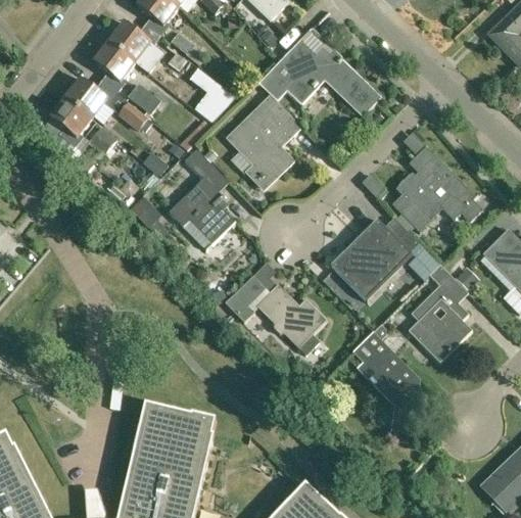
[(177,6),(169,0),(139,0),(135,5),(150,17),(144,26),(158,37),(169,22),(164,20),(177,6)]
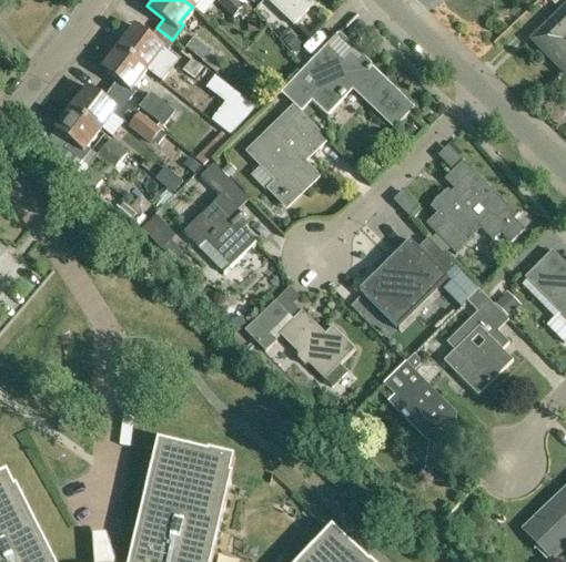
[(220,0),(231,12),(241,3),(238,0),(220,0)]
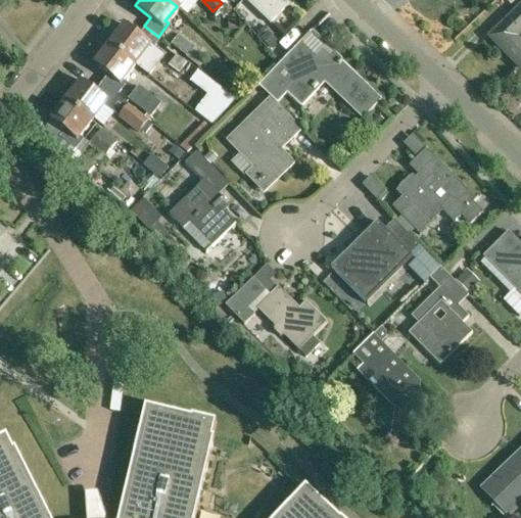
[(246,0),(268,20),(286,1),(285,0),(246,0)]
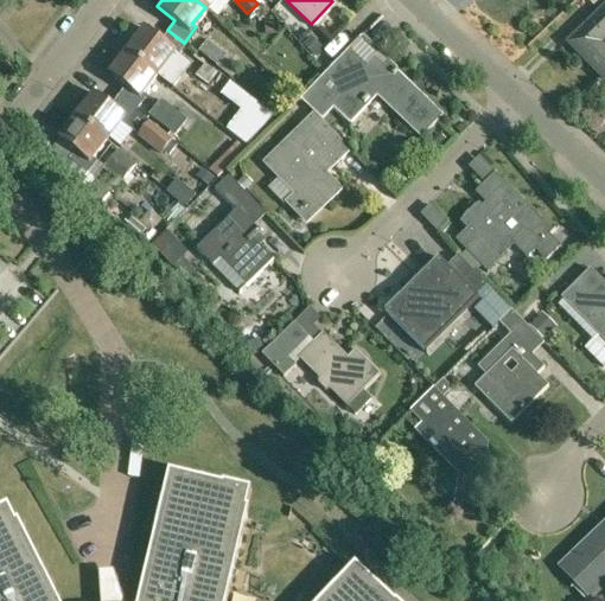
[(604,77),(604,43),(600,39),(604,33),(604,0),(567,39),(604,77)]
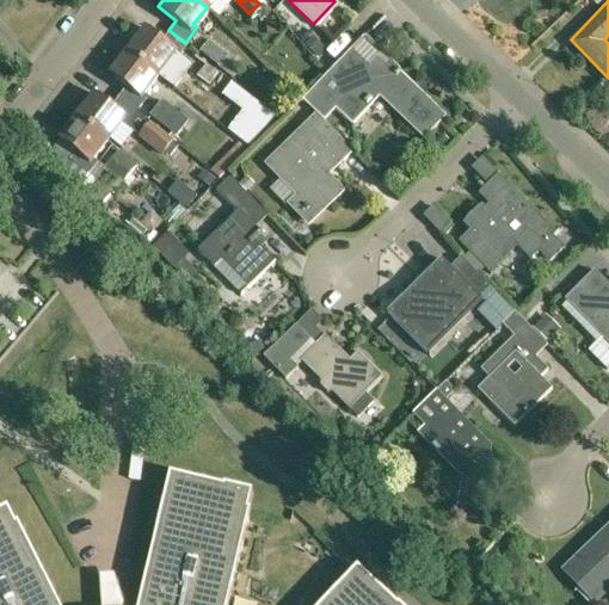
[(185,43),(168,30),(161,39),(143,25),(124,49),(155,73),(171,53),(174,56),(185,43)]
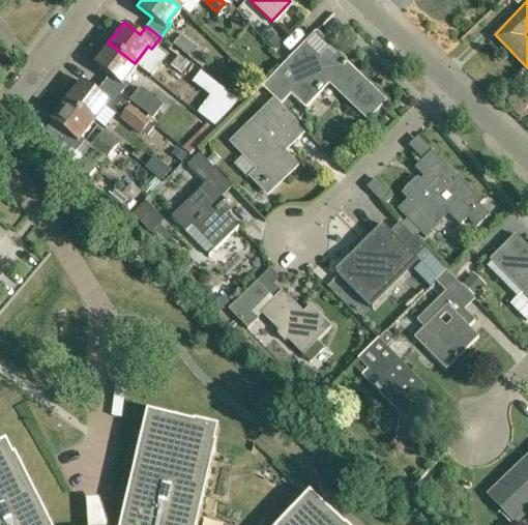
[(274,97),(279,100),(289,90),(303,106),(330,79),(368,115),(384,98),(314,30),(261,84),(274,97)]
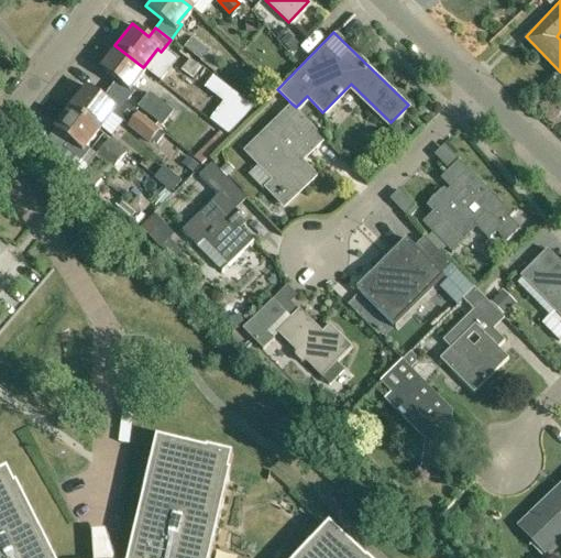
[(199,57),(204,59),(212,67),(220,57),(190,34),(182,44),(199,57)]
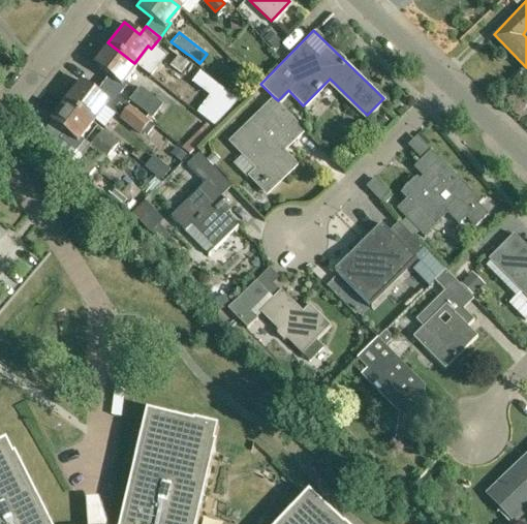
[(134,63),(107,42),(92,63),(107,75),(101,83),(116,94),(125,81),(122,79),(134,63)]
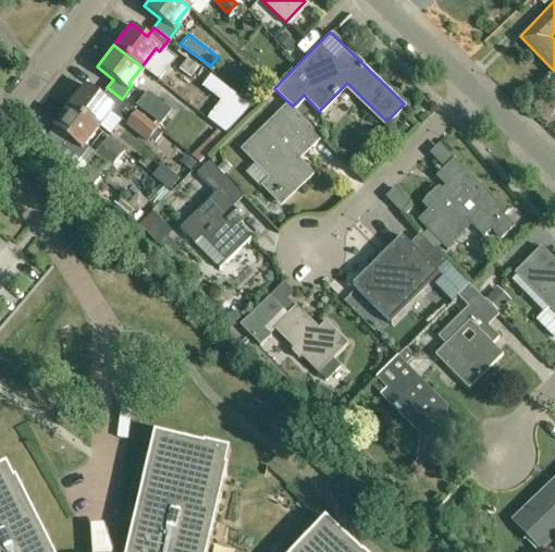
[(188,74),(197,62),(175,47),(167,58),(188,74)]
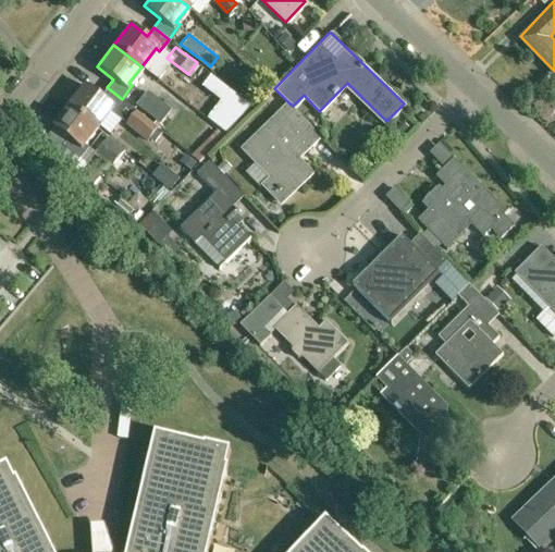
[(84,83),(68,105),(95,126),(109,108),(112,111),(122,99),(107,87),(100,95),(84,83)]
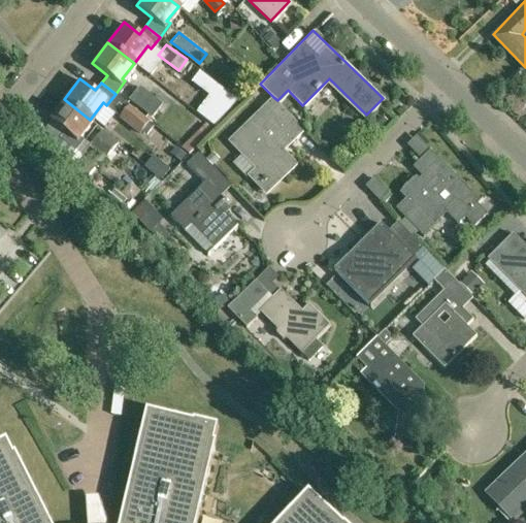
[(161,101),(155,97),(138,84),(128,97),(151,115),(161,101)]
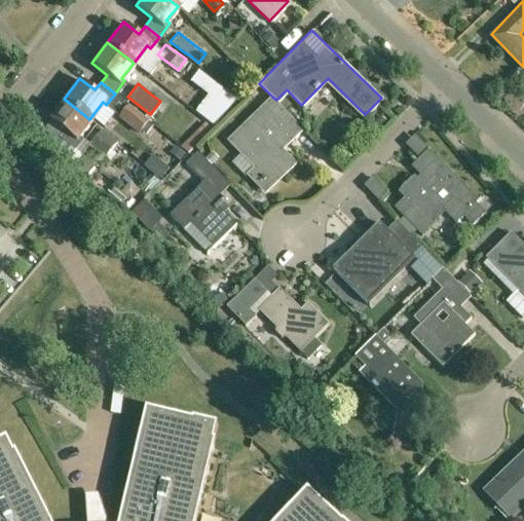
[(276,100),(272,97),(231,139),(241,148),(258,164),(250,173),(265,188),(292,159),(282,149),(303,126),(276,100)]
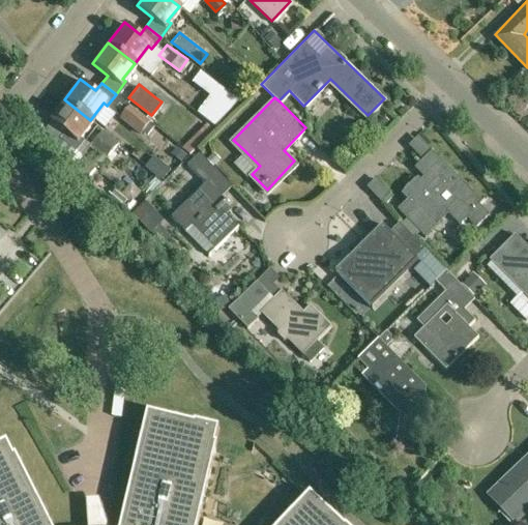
[(90,120),(64,99),(48,120),(63,132),(59,138),(74,149),(82,138),(79,136),(90,120)]
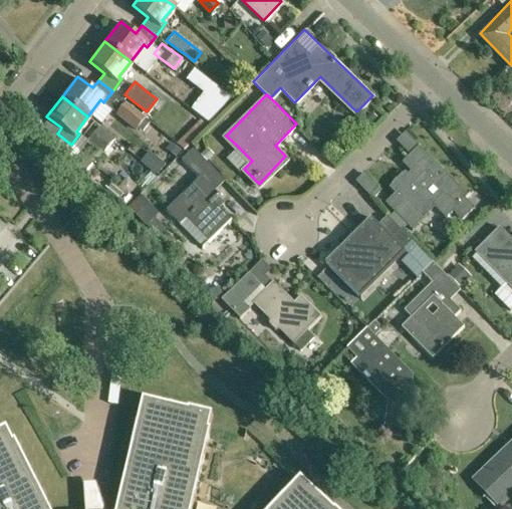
[(144,115),(124,100),(115,112),(135,126),(144,115)]
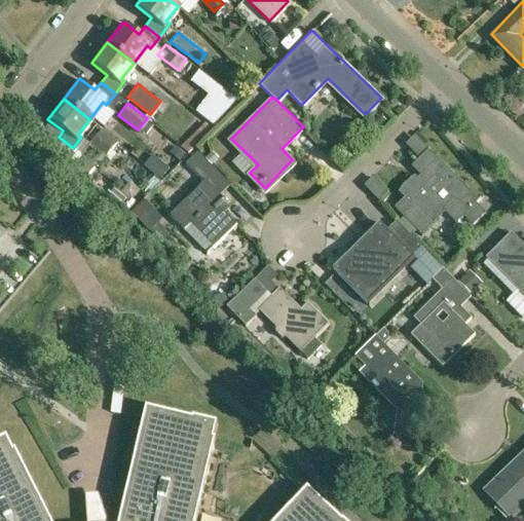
[(186,151),(212,125),(208,121),(182,147),(186,151)]
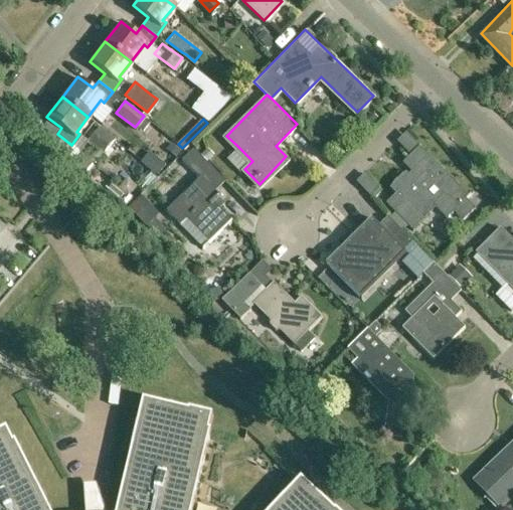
[(102,151),(114,136),(99,124),(86,138),(102,151)]
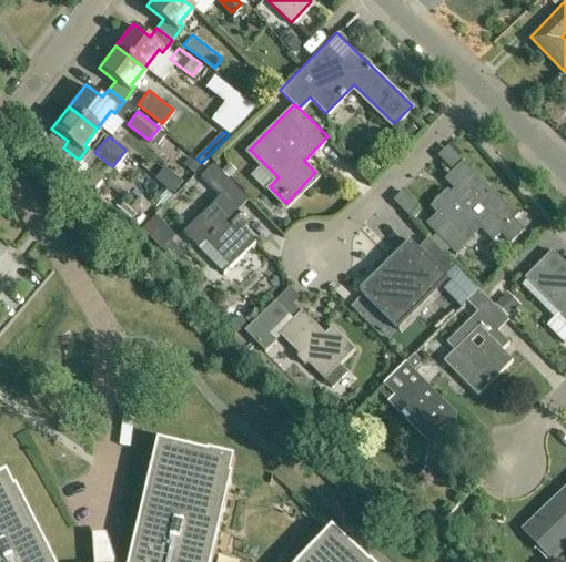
[(453,248),(466,234),(477,223),(493,237),(499,230),(509,239),(524,226),(514,215),(516,213),(462,159),(448,172),(455,179),(432,201),(440,208),(426,222),(453,248)]
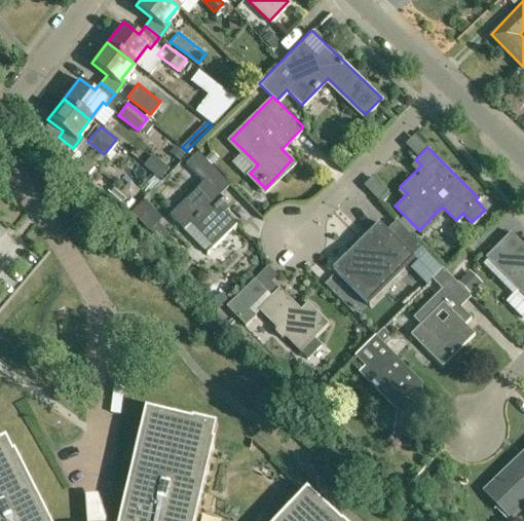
[(170,213),(207,251),(236,222),(218,203),(225,196),(223,194),(221,196),(218,193),(230,181),(199,149),(186,161),(203,180),(170,213)]
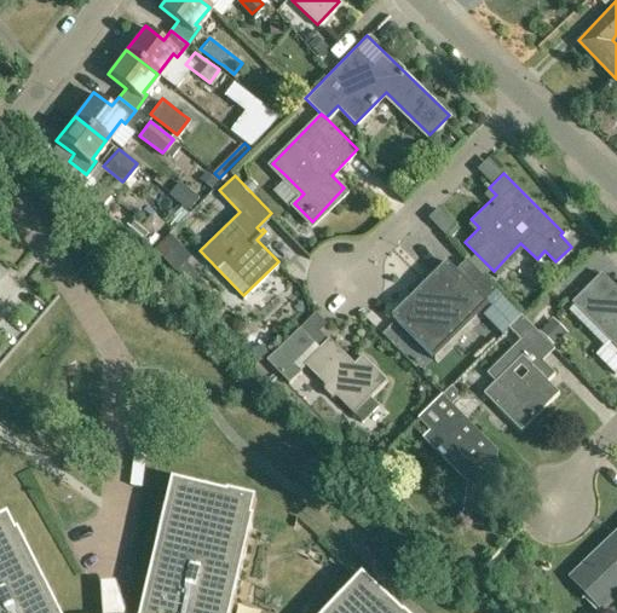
[(443,256),(390,312),(431,352),(485,296),(484,295),(494,284),(465,256),(454,266),(443,256)]
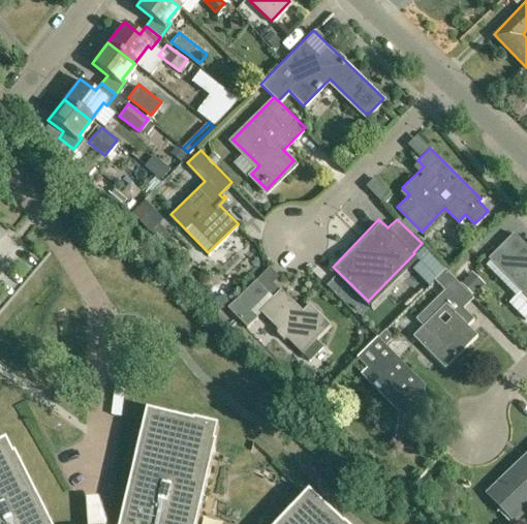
[(523,316),(526,312),(526,245),(513,230),(487,255),(522,291),(509,303),(523,316)]
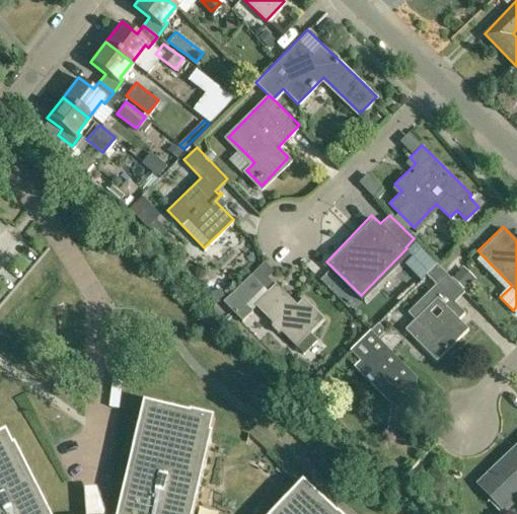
[(437,359),(468,326),(458,316),(465,310),(454,300),(464,290),(436,263),(426,273),(435,282),(408,310),(415,317),(404,328),(437,359)]
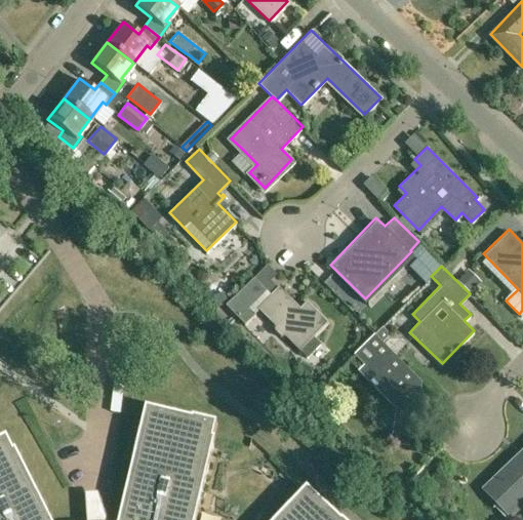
[(244,323),(254,313),(248,307),(266,289),(252,276),(225,304),(225,305),(244,323)]
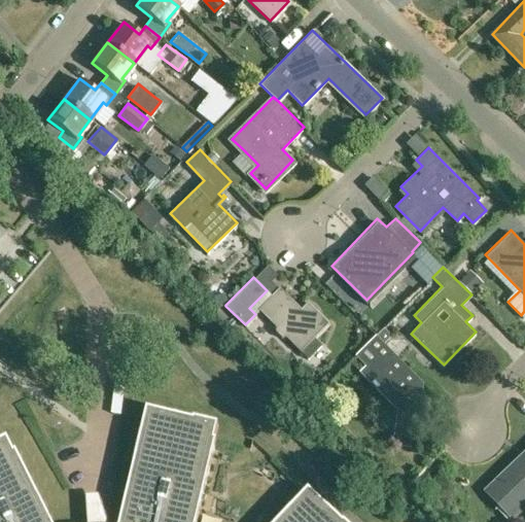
[(257,308),(296,347),(307,357),(320,343),(314,338),(328,322),(308,301),(301,308),(279,286),(257,308)]
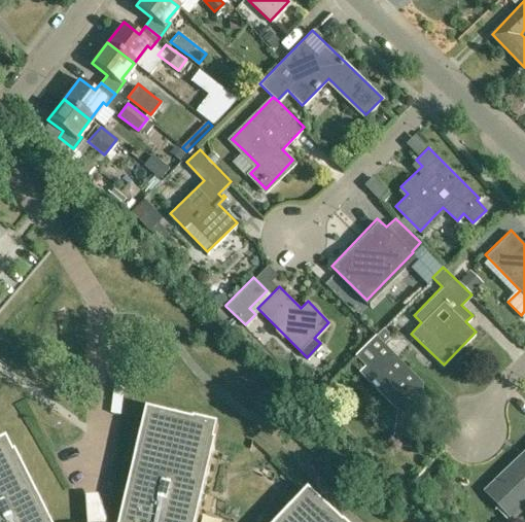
[(355,353),(365,363),(359,370),(397,408),(392,443),(414,446),(424,383),(375,334),(355,353)]
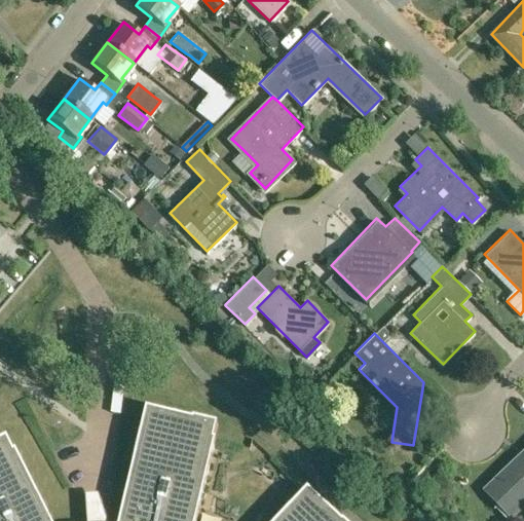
[(345,520),(341,517),(340,518),(305,485),(271,520),(193,520),(214,436),(212,436),(215,420),(191,414),(191,415),(144,405),(116,520),(100,520),(100,516),(92,516),(86,516),(86,520),(50,520),(13,447),(11,448),(4,434),(0,436),(0,520),(345,520)]
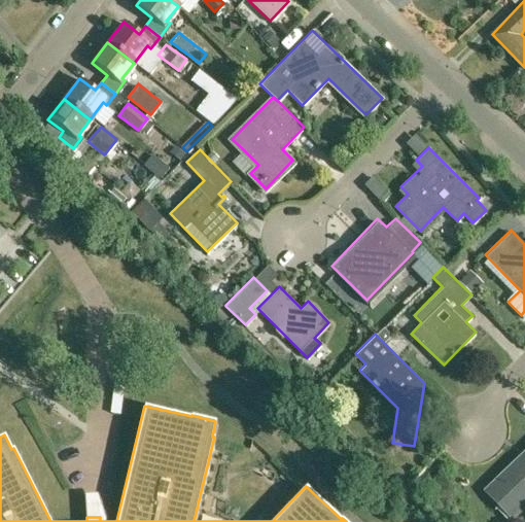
[(524,450),(486,489),(498,501),(493,507),(508,521),(524,502),(524,450)]
